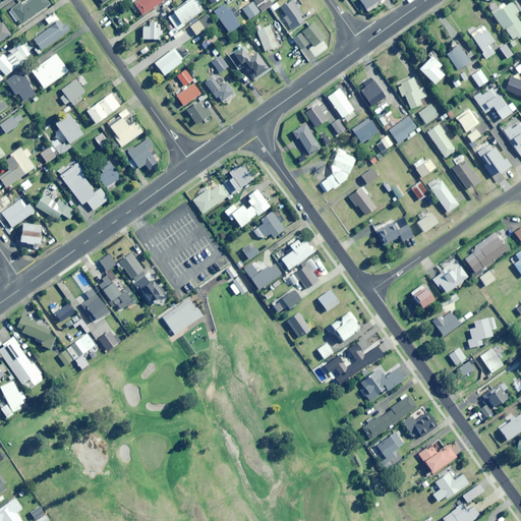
[(22,23),(50,4),(47,0),(31,0),(22,6),(20,2),(8,11),(15,20),(18,18),(22,23)]
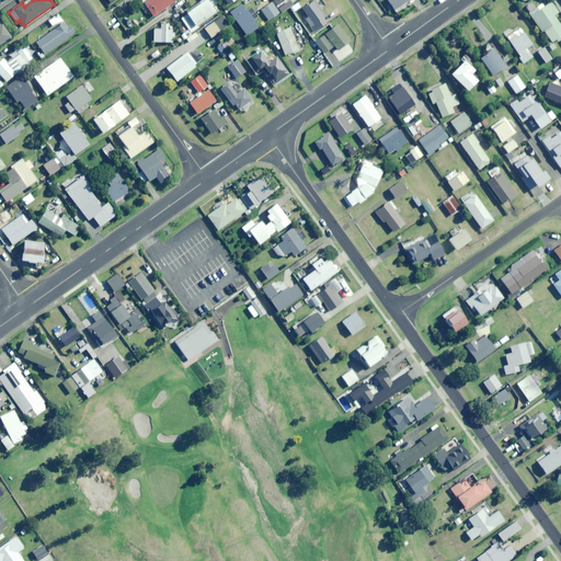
[(155,16),(176,0),(149,0),(145,3),(155,16)]
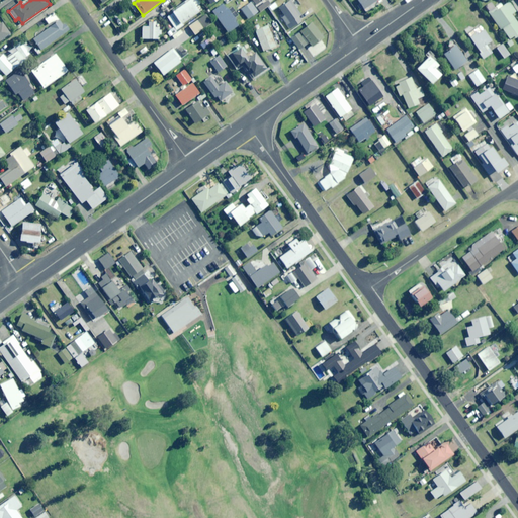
[(195,7),(199,4),(196,0),(186,0),(166,15),(176,30),(183,25),(181,23),(198,11),(195,7)]
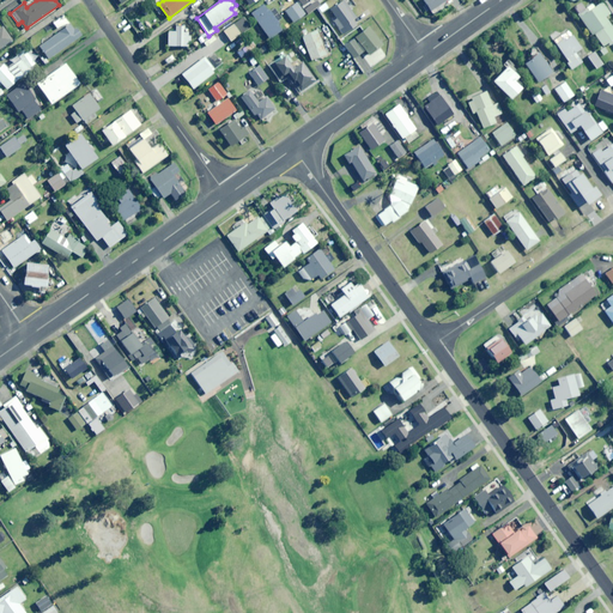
[(447,0),(422,0),(420,1),(428,11),(430,10),(431,11),(447,0)]
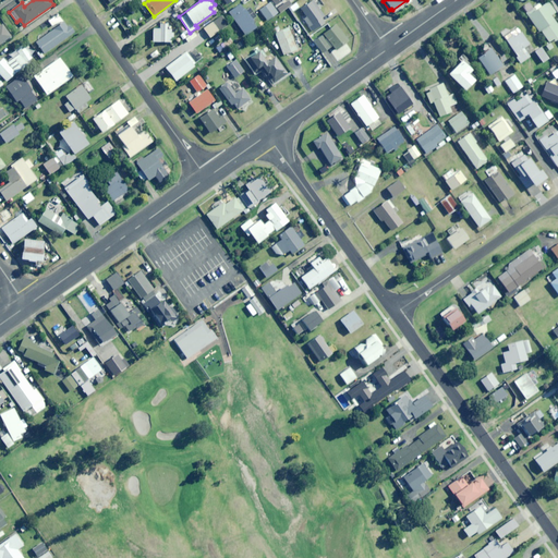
[(322,19),(325,16),(314,1),(302,9),(312,24),(308,25),(313,31),(325,23),(322,19)]
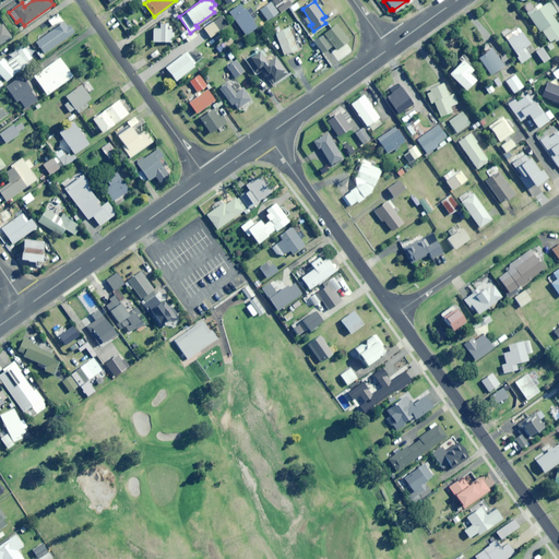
[(268,21),(278,13),(271,2),(260,10),(268,21)]
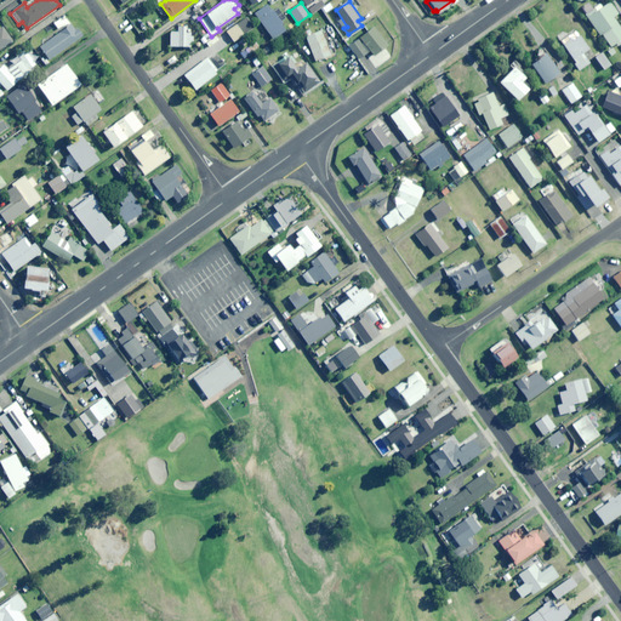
[(620,28),(614,17),(619,13),(610,3),(602,9),(599,6),(586,15),(599,35),(602,34),(610,47),(620,39),(620,28)]
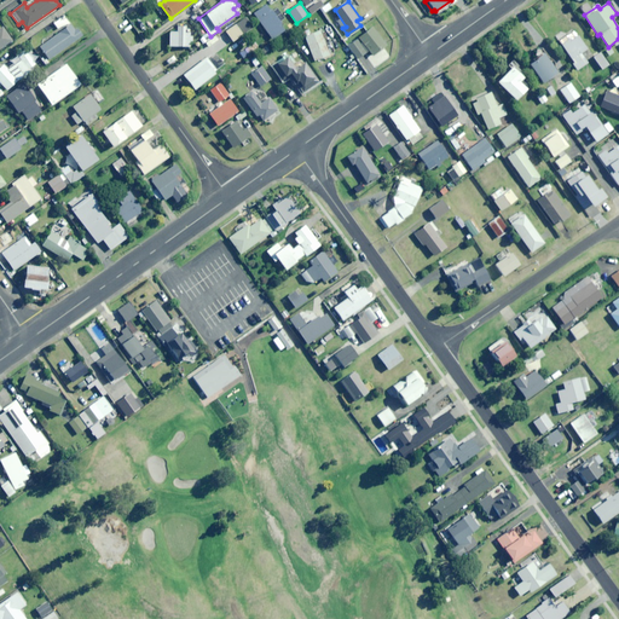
[(271,39),(285,30),(267,4),(254,12),(271,39)]
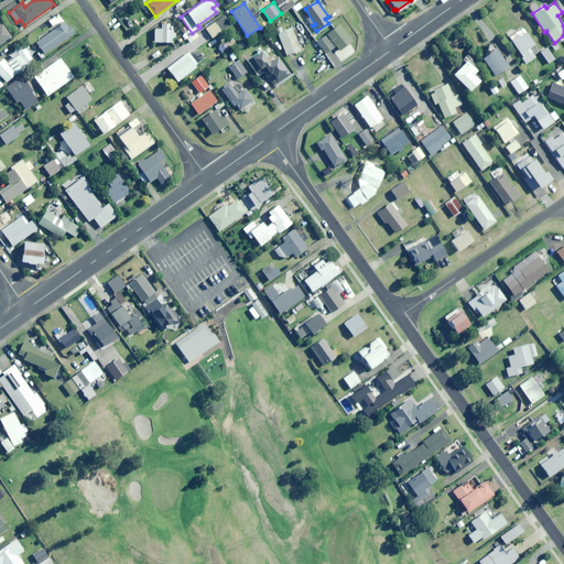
[(71,25),(68,28),(58,14),(50,21),(55,29),(38,42),(45,54),(76,33),(71,25)]
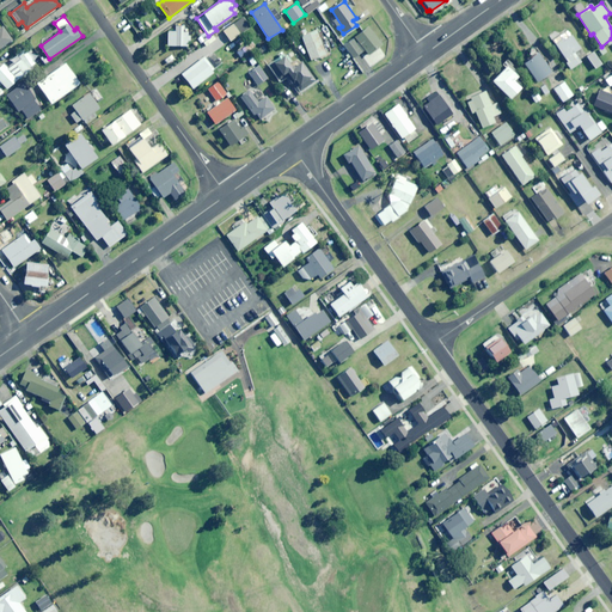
[(230,42),(250,28),(244,17),(222,31),(230,42)]
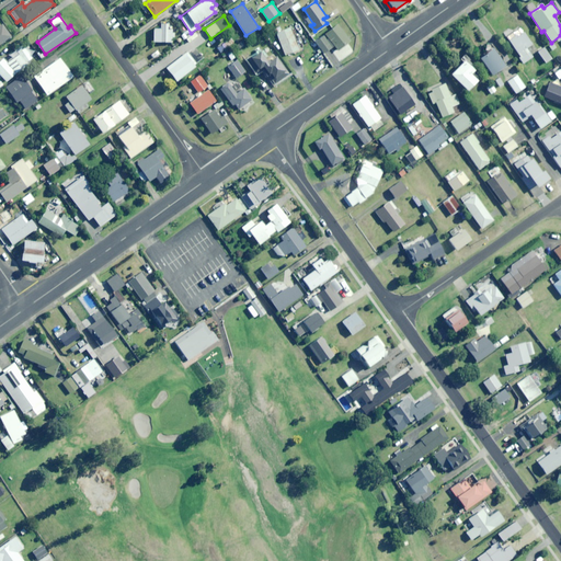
[(174,30),(169,30),(169,23),(161,23),(160,30),(153,29),(153,42),(174,42),(174,30)]
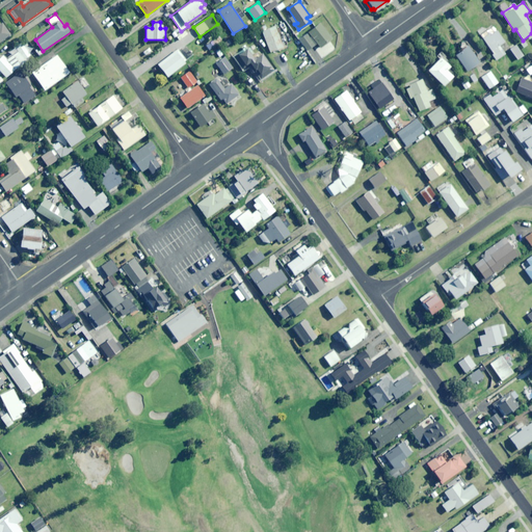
[(0,42),(10,34),(2,23),(0,25),(0,42)]
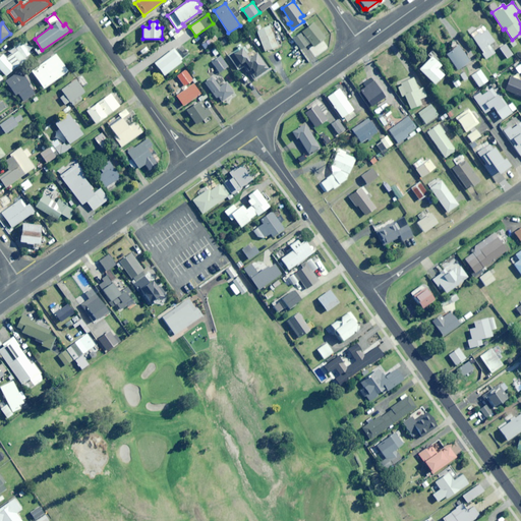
[(313,47),(326,38),(313,22),(293,39),(301,49),(310,42),(313,47)]
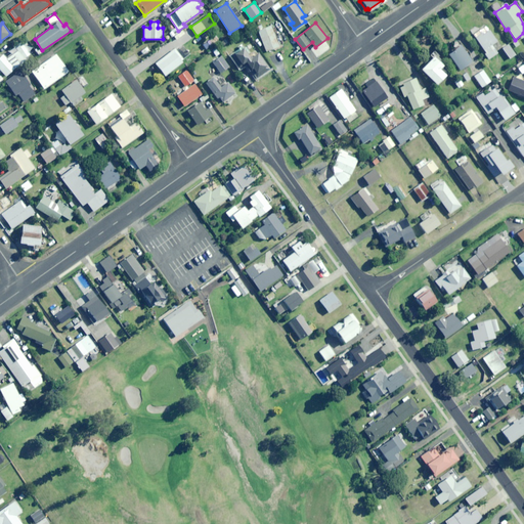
[(276,41),(281,39),(274,25),(258,32),(266,51),(278,46),(276,41)]
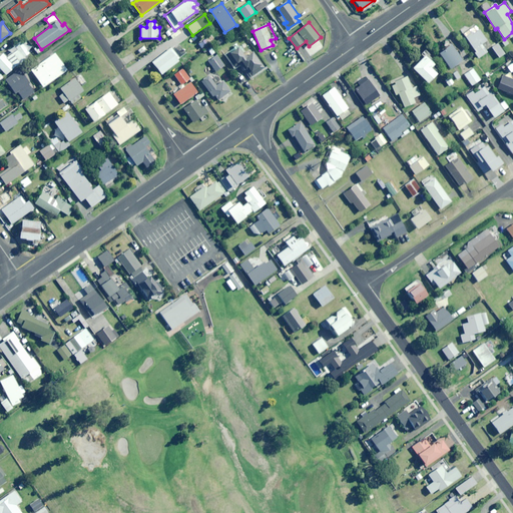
[(173,39),(181,33),(178,29),(170,35),(173,39)]
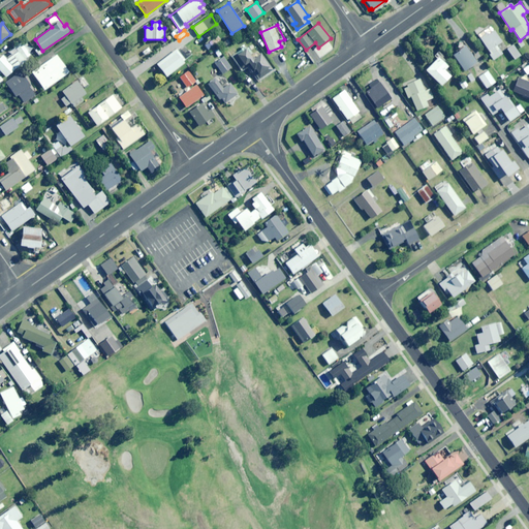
[(497,45),(501,42),(494,30),(481,38),(494,59),(502,54),(497,45)]
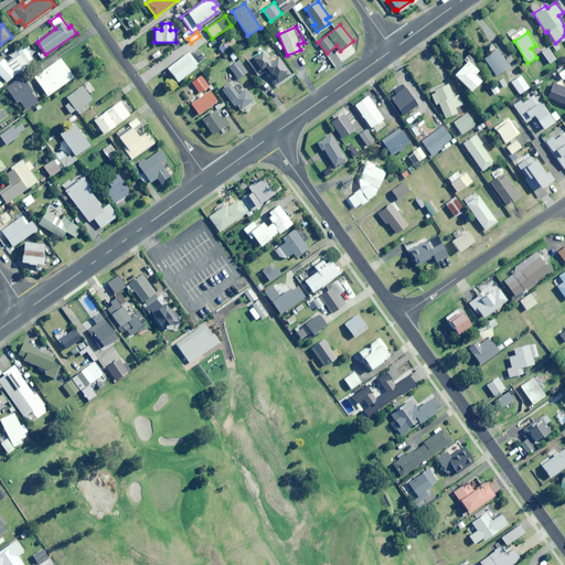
[(30,56),(35,52),(28,42),(4,61),(3,60),(0,62),(0,74),(7,82),(28,64),(27,63),(32,59),(30,56)]
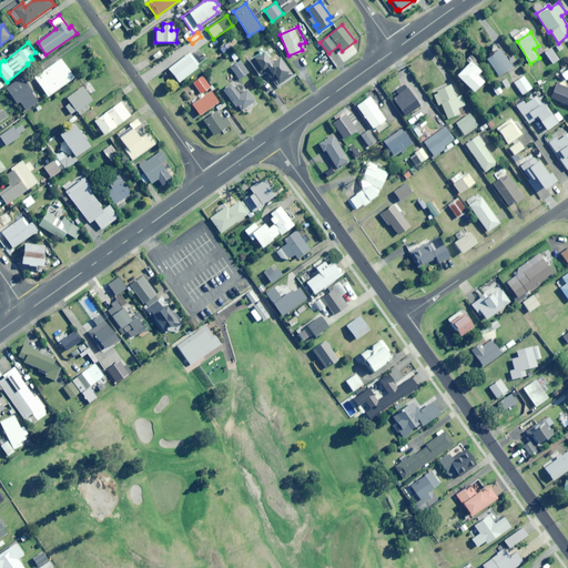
[(225,59),(230,54),(223,47),(219,51),(225,59)]
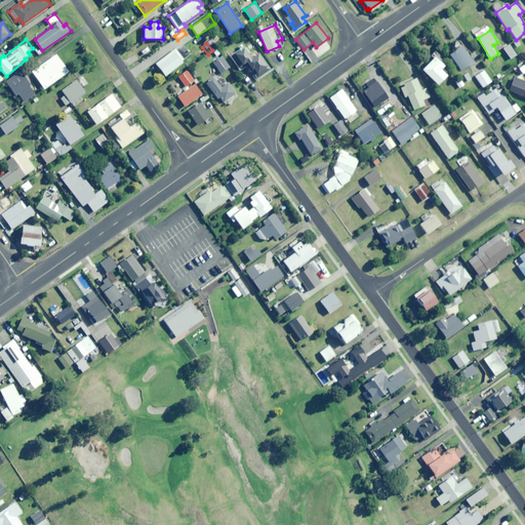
[(511,58),(517,54),(510,44),(503,48),(511,58)]
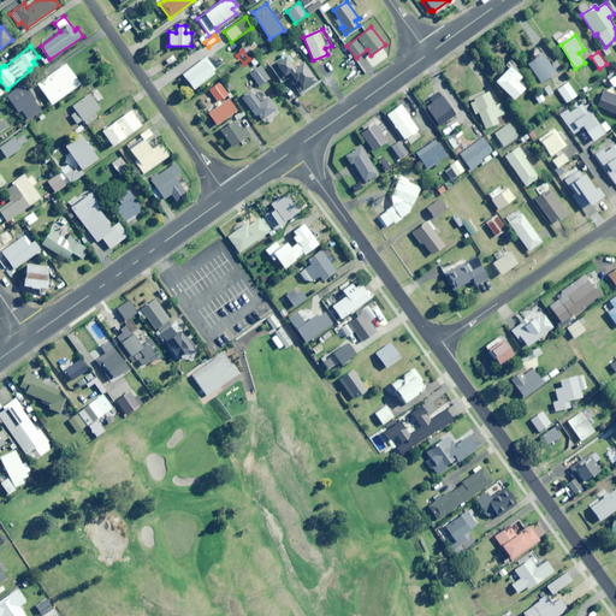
[(542,53),(533,59),(534,61),(528,65),(540,83),(555,72),(542,53)]
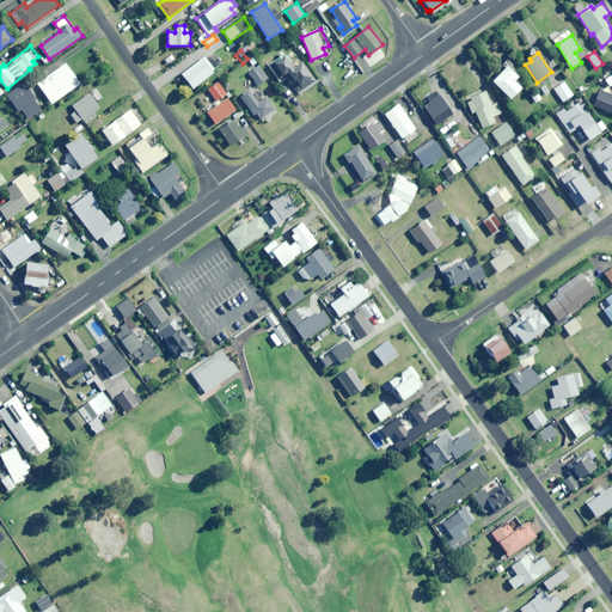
[(314,81),(300,62),(297,66),(287,54),(270,66),(280,79),(287,74),(300,92),(314,81)]
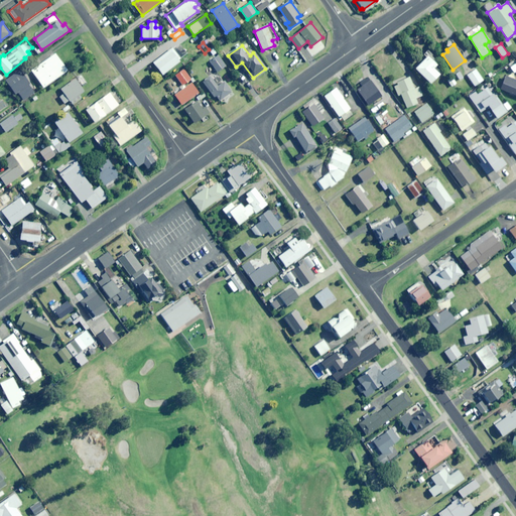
[(163,75),(181,60),(172,48),(154,62),(163,75)]
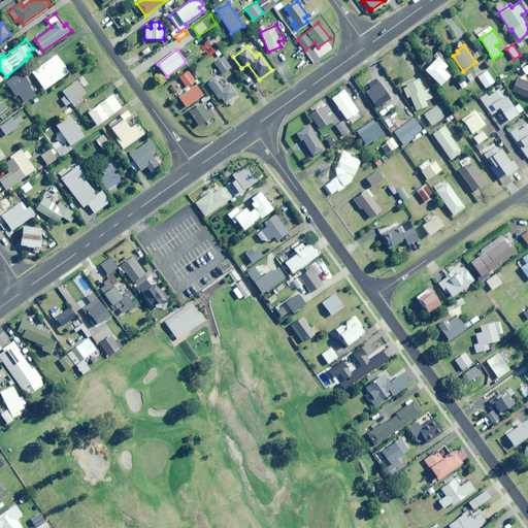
[(58,68),(63,64),(57,56),(42,65),(44,69),(35,75),(42,87),(54,79),(56,81),(64,76),(58,68)]
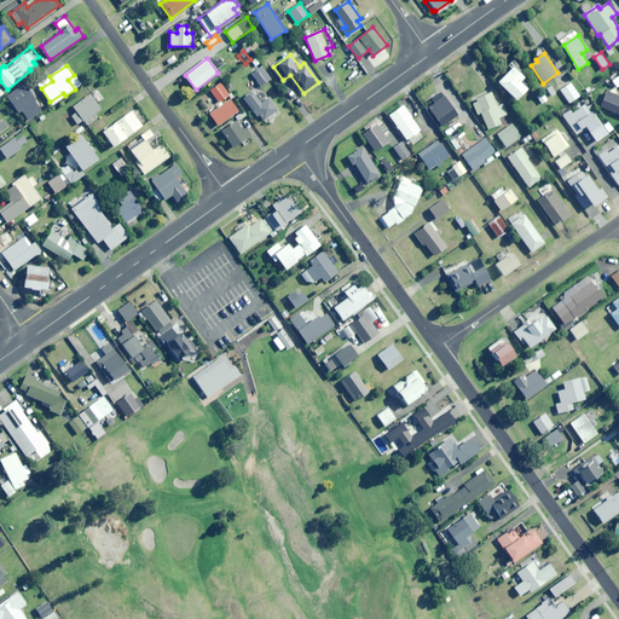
[(260,86),(271,79),(261,65),(252,73),(260,86)]
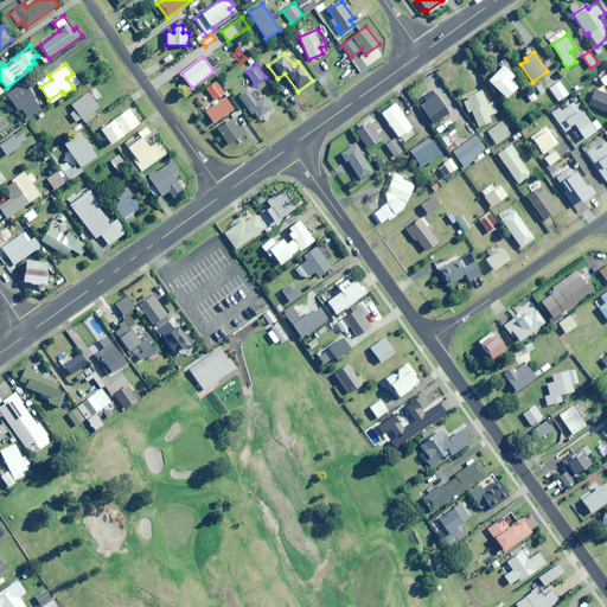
[(509,81),(513,76),(503,65),(487,81),(505,98),(516,88),(509,81)]
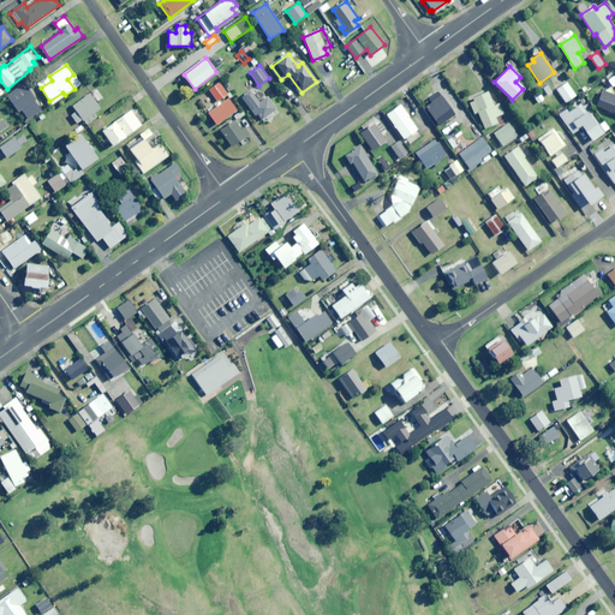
[(565,103),(577,95),(567,82),(556,90),(565,103)]
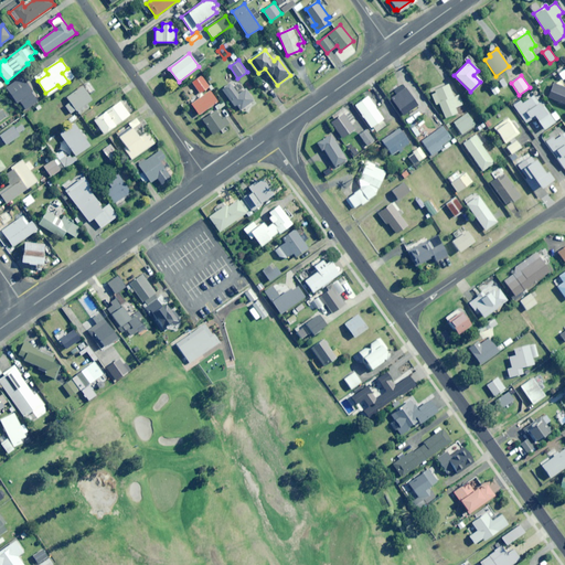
[(27,110),(39,102),(22,76),(7,87),(17,103),(20,100),(27,110)]
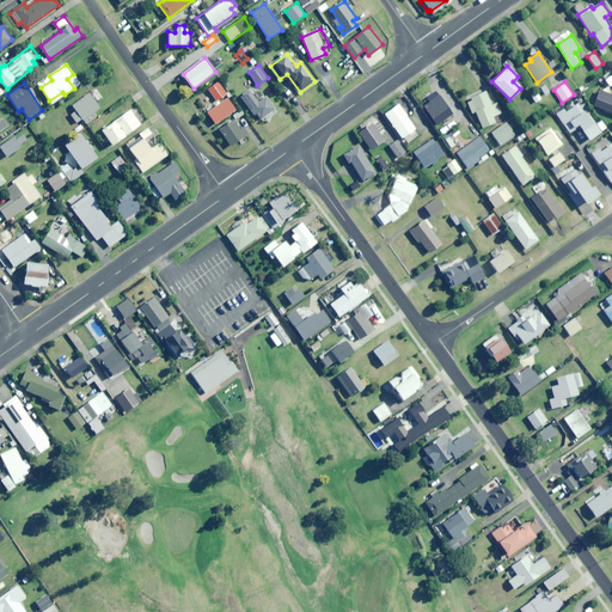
[(218,101),(227,93),(219,83),(209,90),(218,101)]
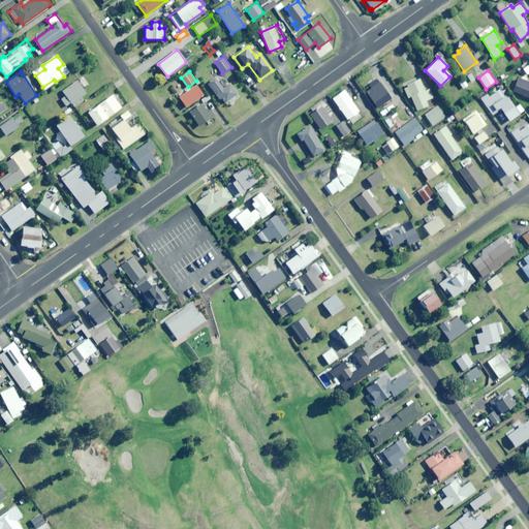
[(229,83),(223,88),(215,78),(209,83),(224,103),(238,94),(229,83)]
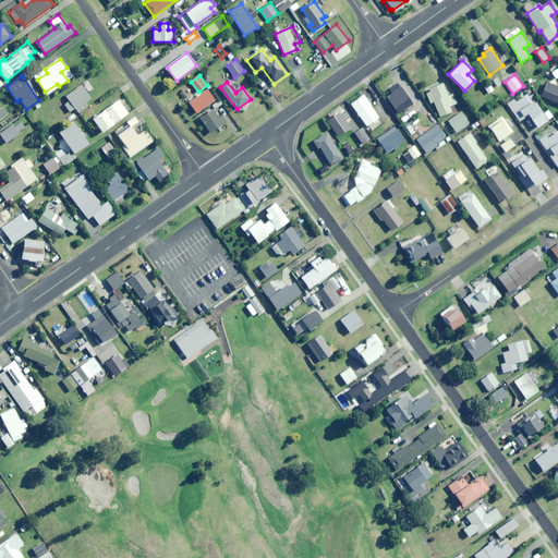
[(557,102),(557,86),(547,82),(542,96),(557,102)]
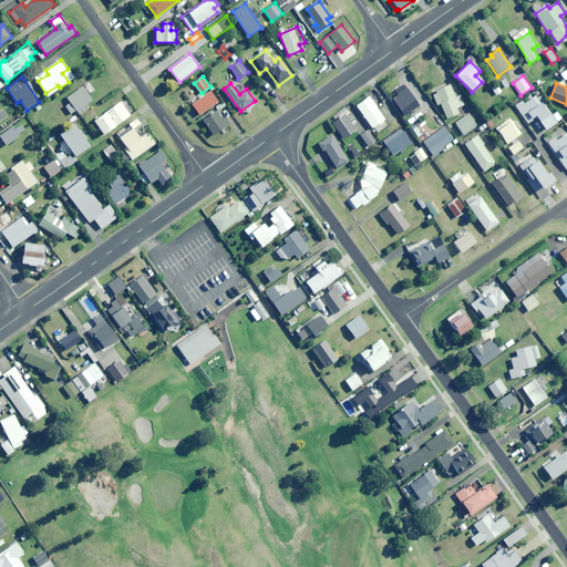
[(461,95),(455,98),(451,84),(436,91),(447,119),(459,113),(456,107),(464,104),(461,95)]
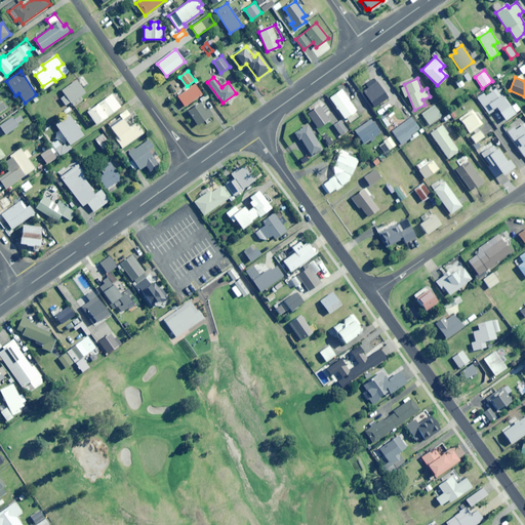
[(459,88),(465,85),(460,79),(455,82),(459,88)]
